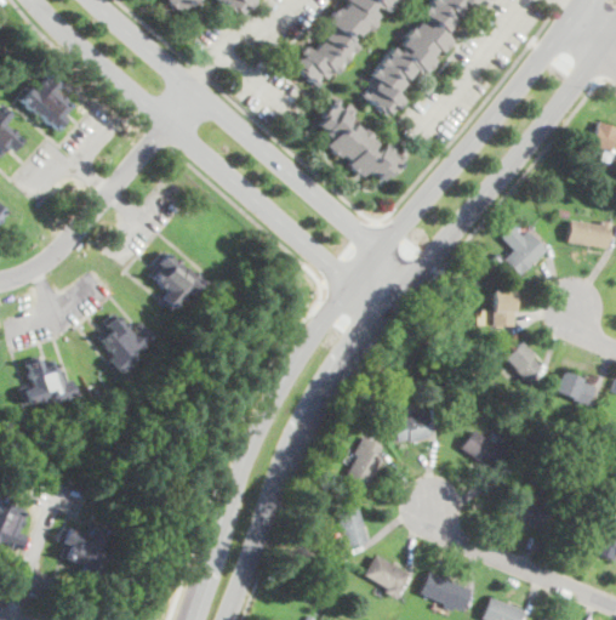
[(200,0),(194,7),(190,4),(187,9),(184,6),(180,11),(167,0),(200,0)]
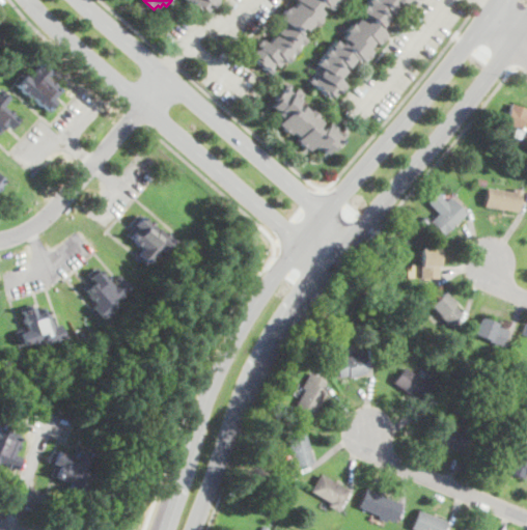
[(219,0),(221,1),(213,10),(211,8),(205,15),(187,0),(219,0)]
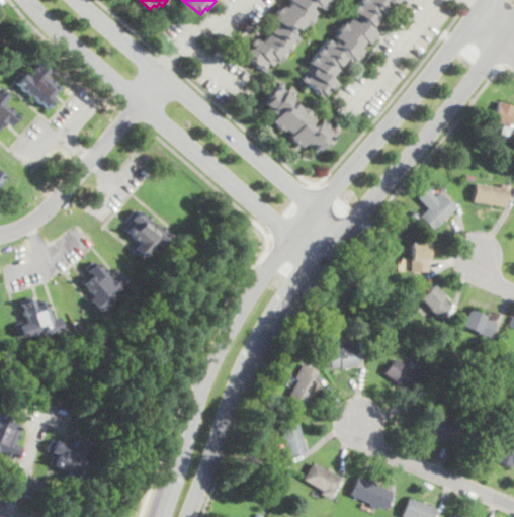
[(332,0),(324,10),(319,6),(318,8),(314,5),(311,9),(317,13),(301,32),(298,30),(294,34),(298,38),(276,66),(270,62),(266,68),(247,53),(257,38),(263,44),(279,23),(273,19),(283,6),(286,9),(292,2),(289,0),(332,0)]
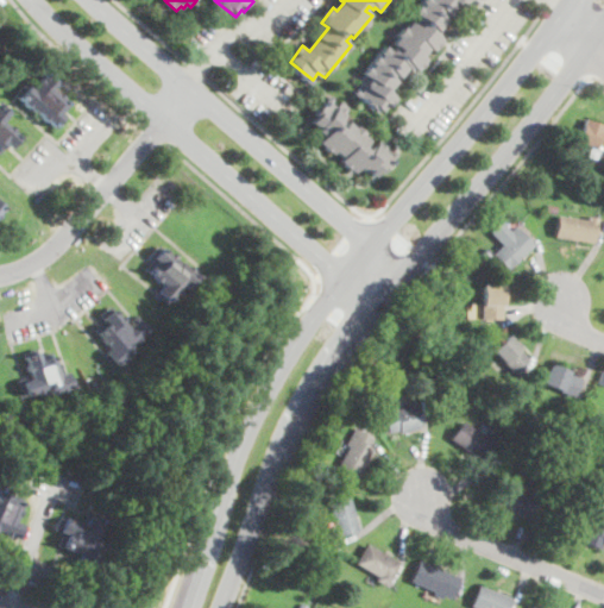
[(476,0),(473,5),(476,6),(469,14),(460,8),(439,35),(446,41),(442,44),(444,44),(440,50),(439,49),(436,52),(432,49),(426,57),(429,61),(427,64),(428,64),(423,70),(422,69),(420,71),(415,68),(413,70),(410,69),(402,80),(397,75),(395,79),(400,82),(391,93),(398,99),(396,100),(398,101),(394,107),(391,105),(384,113),(378,108),(376,111),(360,98),(367,88),(362,83),(367,76),(366,75),(371,68),(373,69),(377,67),(375,64),(379,58),(382,60),(384,56),(383,55),(389,48),(396,52),(400,55),(403,51),(396,45),(398,42),(401,43),(403,39),(400,37),(407,29),(409,30),(414,23),(421,29),(425,25),(421,22),(422,20),(415,14),(421,7),(423,10),(427,5),(425,4),(427,0),(476,0)]
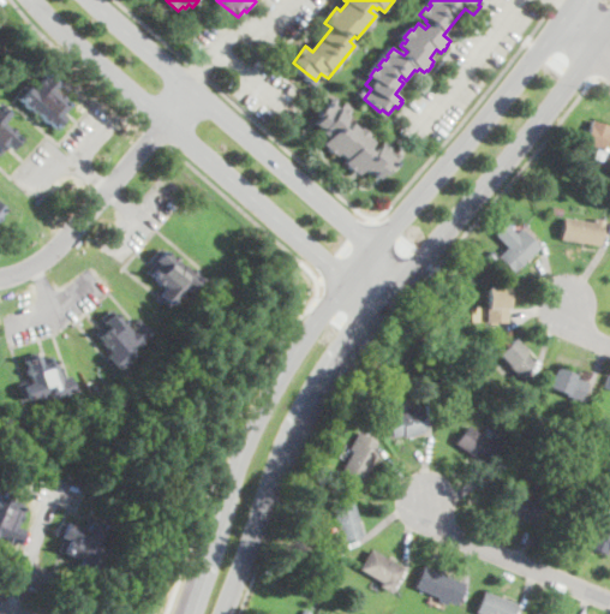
[(58,91),(73,105),(65,117),(67,119),(58,130),(19,97),(29,87),(37,93),(52,75),(64,84),(58,91)]
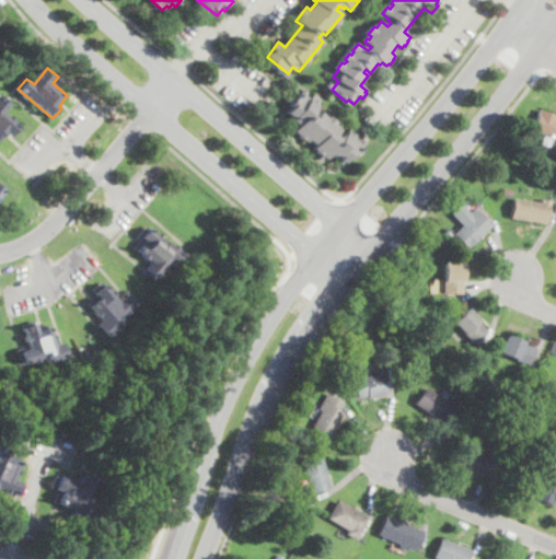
[(308,95),(313,100),(317,94),(325,101),(315,112),(321,116),(323,113),(328,118),(331,116),(338,124),(337,125),(344,130),(340,134),(345,137),(355,126),(362,134),(358,139),(362,142),(365,140),(369,143),(354,161),(351,159),(347,164),(335,153),(328,160),(323,155),(322,156),(317,153),(319,152),(315,149),(319,147),(311,140),(309,142),(305,140),(304,141),(300,138),(301,137),(296,132),(301,127),(293,120),(294,118),(289,114),(294,108),(292,107),(307,90),(310,93),(308,95)]
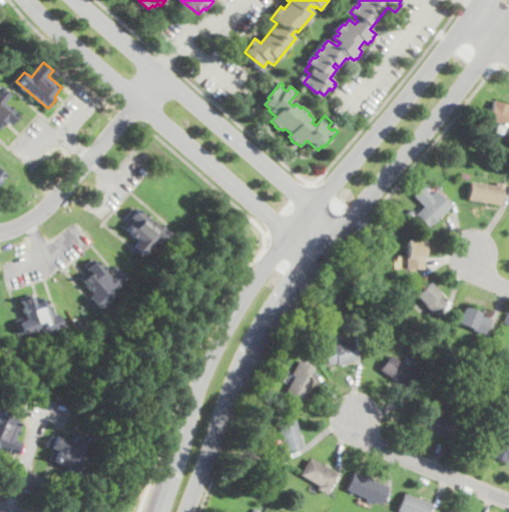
[(12,96),(6,103),(21,116),(12,126),(7,122),(1,129),(0,128),(0,91),(3,88),(12,96)]
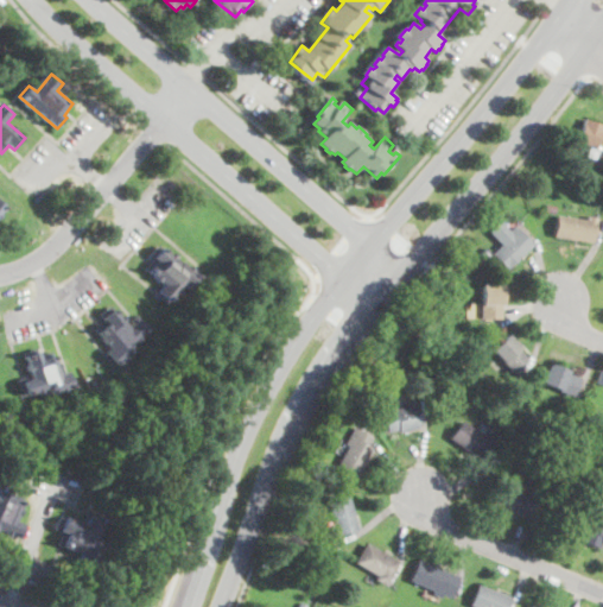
[(602,150),(600,160),(590,157),(594,146),(581,143),(588,120),(602,125),(602,150)]
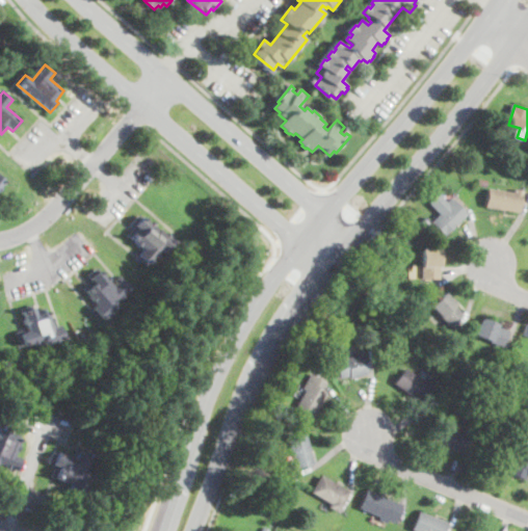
[(501,190),(517,192),(517,189),(526,190),(524,212),(487,208),(490,189),(501,190)]
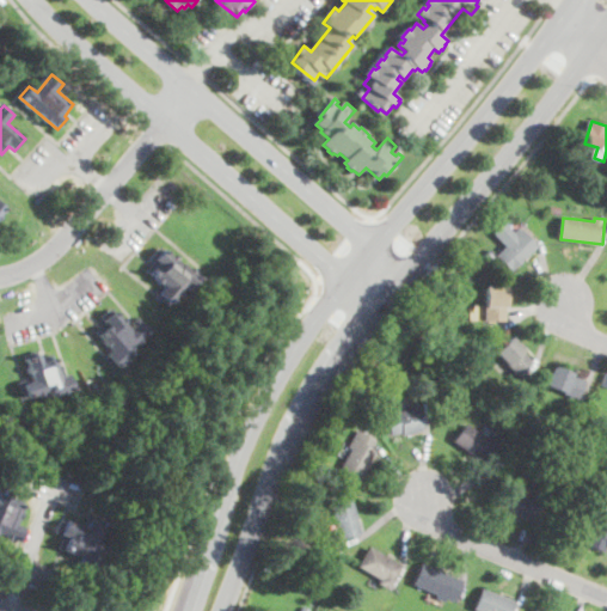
[(515,232),(516,233),(521,228),(540,246),(514,273),(500,258),(494,264),(488,257),(495,250),(500,254),(507,246),(496,234),(507,224),(515,232)]
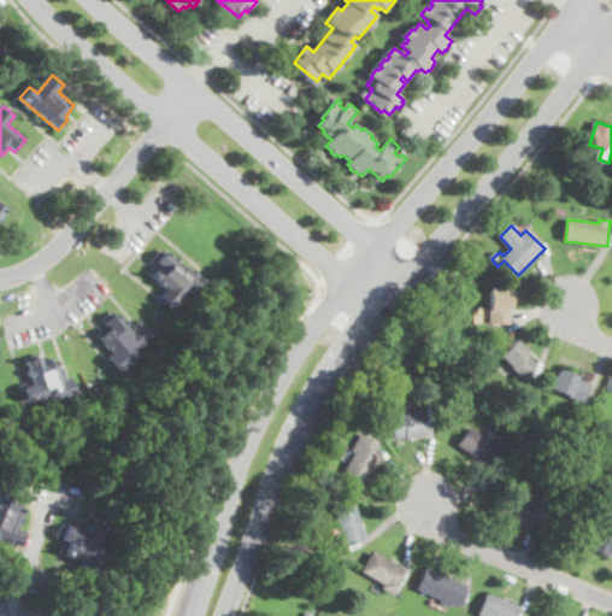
[(166,251),(175,258),(176,257),(182,262),(181,263),(186,268),(187,267),(192,271),(194,270),(205,282),(193,293),(189,289),(184,294),(187,297),(181,303),(180,301),(171,310),(160,300),(170,291),(165,287),(164,288),(151,275),(158,268),(153,263),(158,258),(159,259),(166,251)]
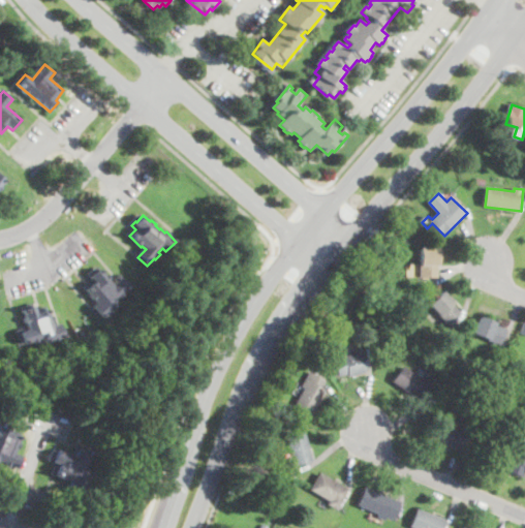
[(440,279),(421,278),(422,249),(440,249),(440,279)]
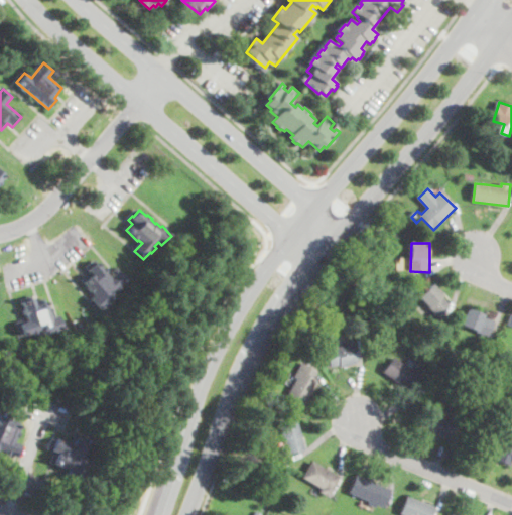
[(368,271),(362,279),(350,269),(356,261),(368,271)]
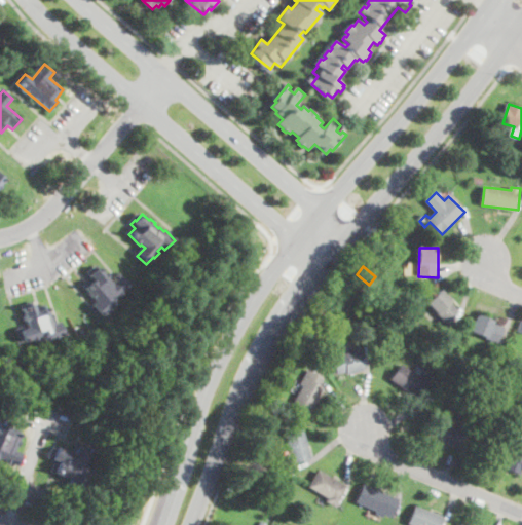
[(101,267),(112,280),(122,272),(133,286),(115,300),(117,303),(101,317),(91,307),(98,302),(85,287),(95,279),(91,275),(101,267)]
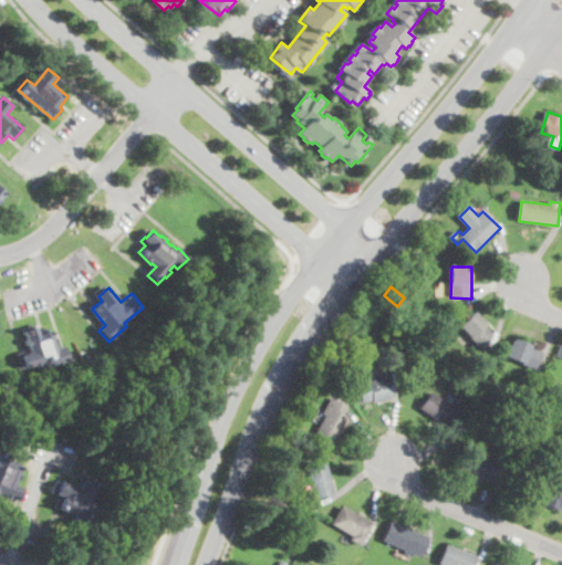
[(484,347),(482,348),(460,326),(474,313),(496,334),(484,347)]
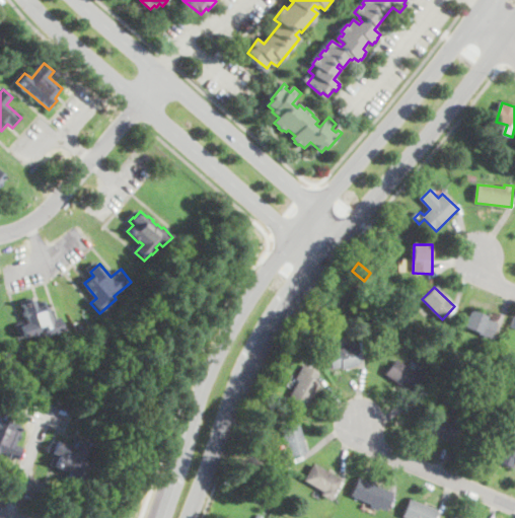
[(35,301),(38,307),(49,304),(51,310),(53,309),(54,315),(53,315),(54,320),(63,318),(67,330),(58,333),(58,335),(53,337),(52,336),(45,338),(44,331),(38,334),(39,336),(32,337),(32,336),(21,339),(17,325),(30,321),(29,318),(27,318),(25,313),(27,313),(25,303),(35,301)]
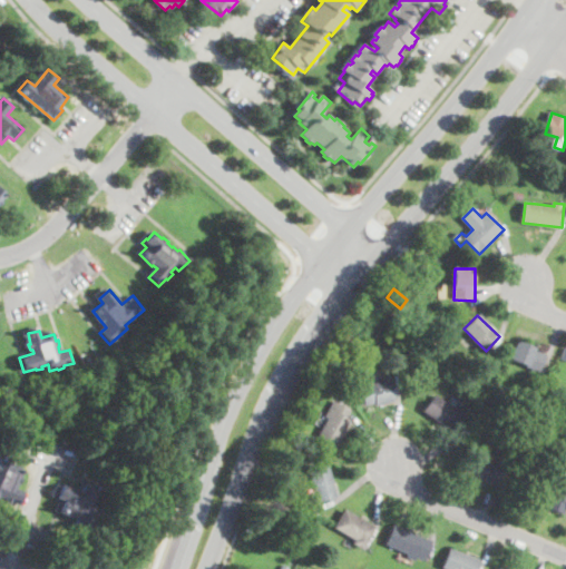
[(544,366),(540,372),(513,360),(519,343),(548,355),(544,366)]
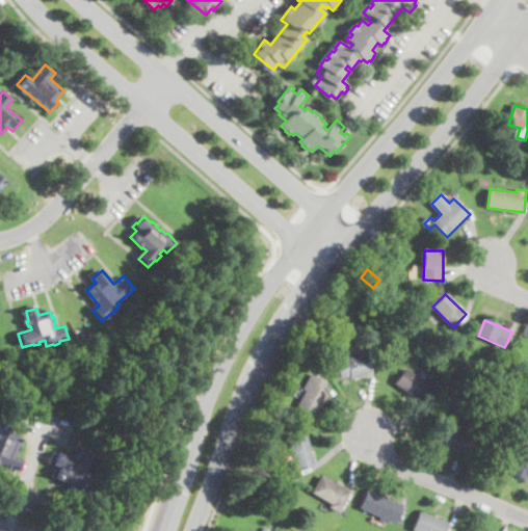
[(384,338),(374,340),(372,334),(381,332),(384,338)]
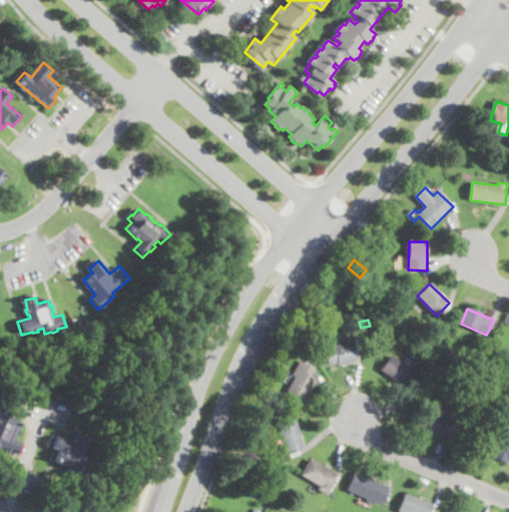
[(356,362),(346,365),(340,366),(339,364),(330,366),(326,349),(347,343),(346,340),(354,338),(359,358),(355,359),(356,362)]
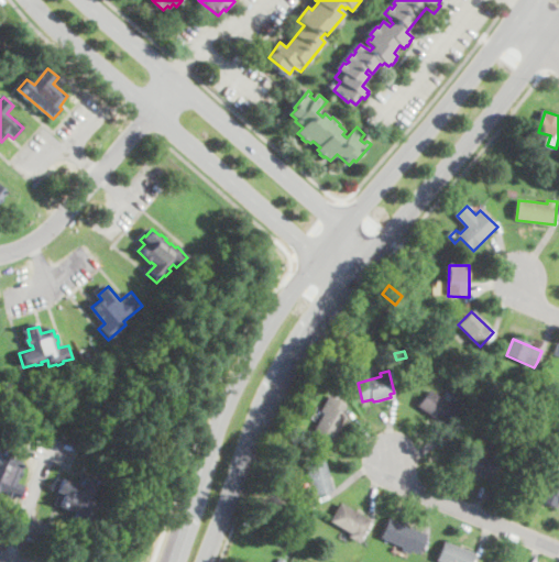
[(473,378),(469,384),(460,376),(464,371),(473,378)]
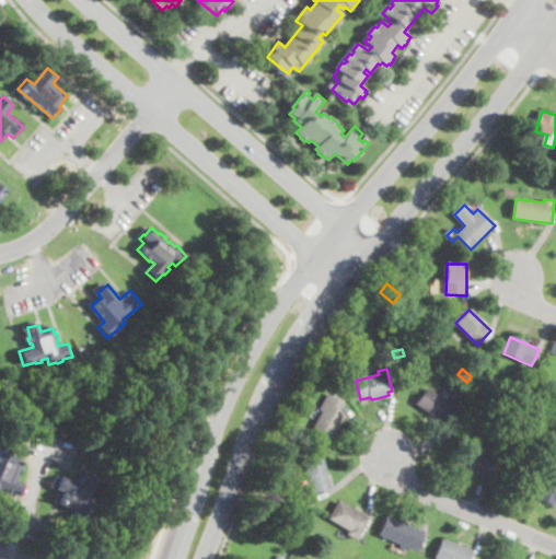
[(444,423),(443,424),(417,404),(430,387),(456,408),(444,423)]
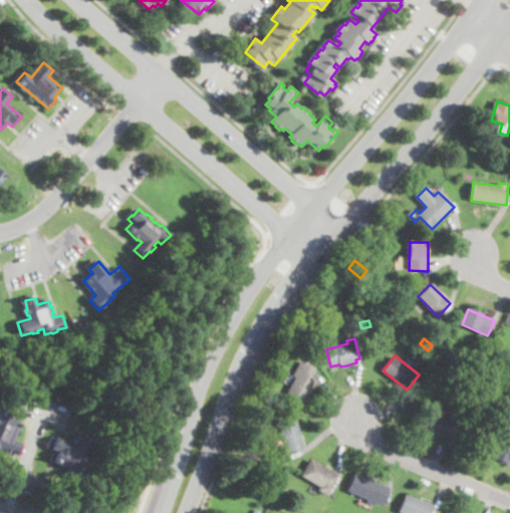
[(311,393),(303,407),(286,397),(297,377),(295,376),(303,361),(318,370),(314,377),(318,379),(311,393)]
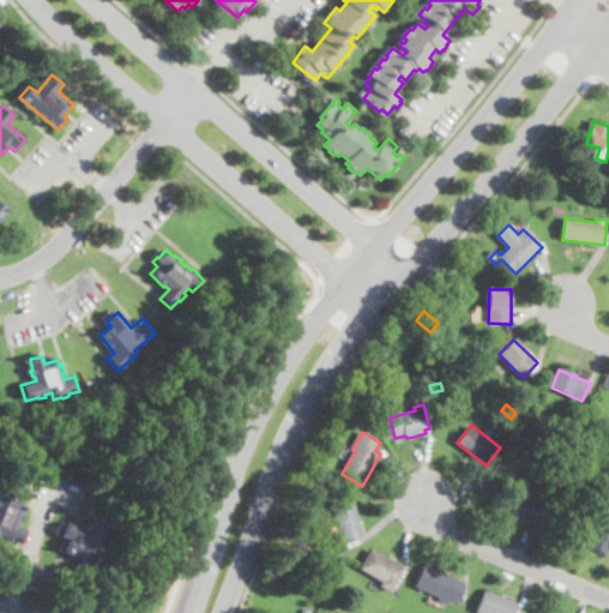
[(517,493),(530,498),(532,494),(541,498),(540,502),(548,505),(538,527),(498,509),(506,488),(517,493)]
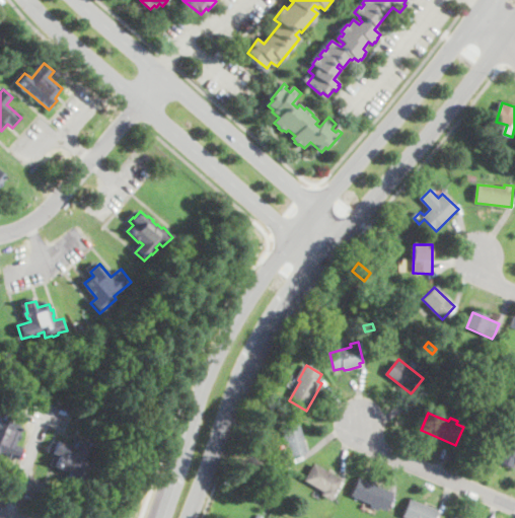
[(12,421),(11,425),(15,427),(16,423),(22,426),(18,436),(19,436),(17,441),(16,441),(14,444),(26,449),(22,461),(12,457),(11,459),(6,457),(6,455),(3,453),(0,462),(0,418),(1,416),(12,421)]
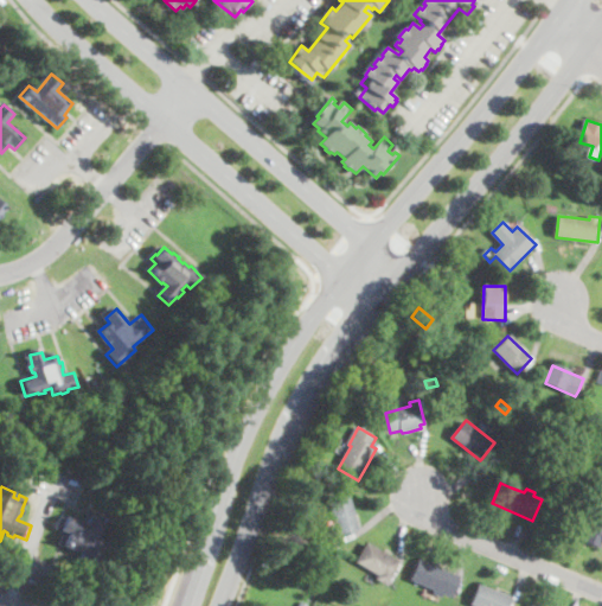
[(362,530),(337,538),(333,528),(337,527),(330,502),(352,496),(362,530)]
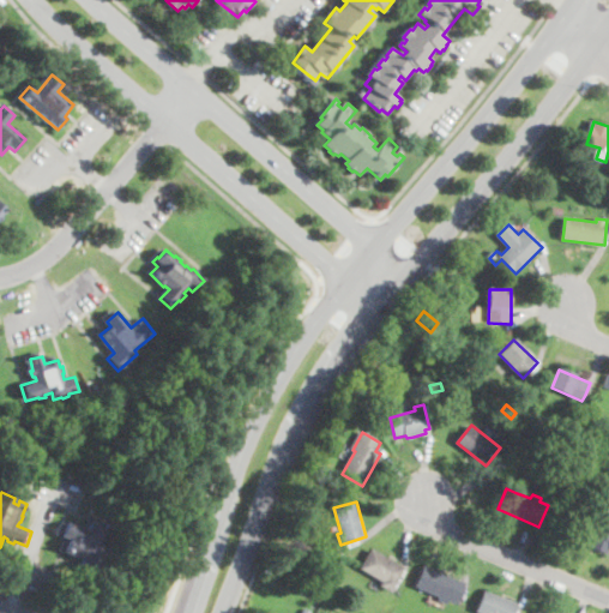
[(608,554),(589,547),(597,523),(594,521),(597,511),(608,515),(608,554)]
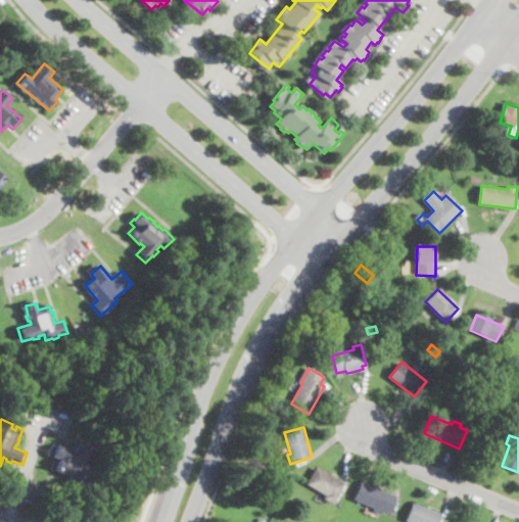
[(92,446),(90,455),(91,455),(88,463),(93,464),(87,481),(86,480),(82,491),(66,486),(69,477),(61,475),(61,474),(54,472),(58,460),(53,459),(57,445),(65,448),(66,447),(72,449),(72,452),(77,453),(80,442),(92,446)]
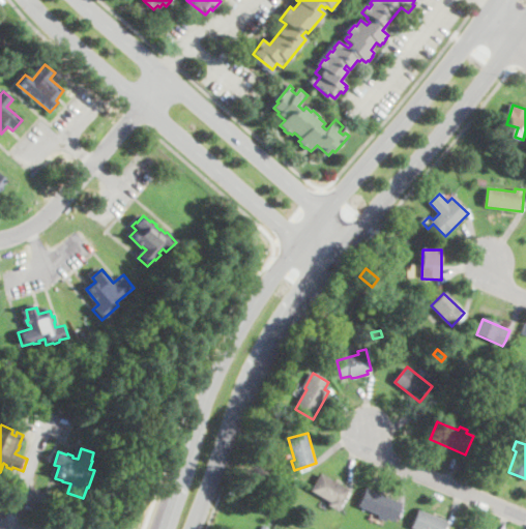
[(341,510),(340,511),(329,506),(332,502),(313,491),(314,490),(323,474),(352,491),(341,510)]
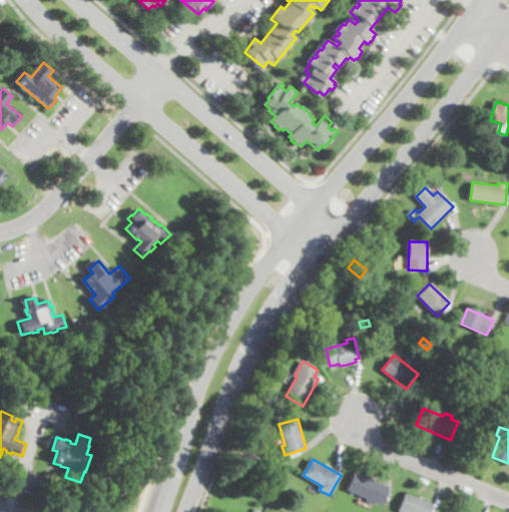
[(391,487),(385,503),(385,504),(378,501),(376,505),(368,502),(369,499),(349,491),(356,473),(391,487)]
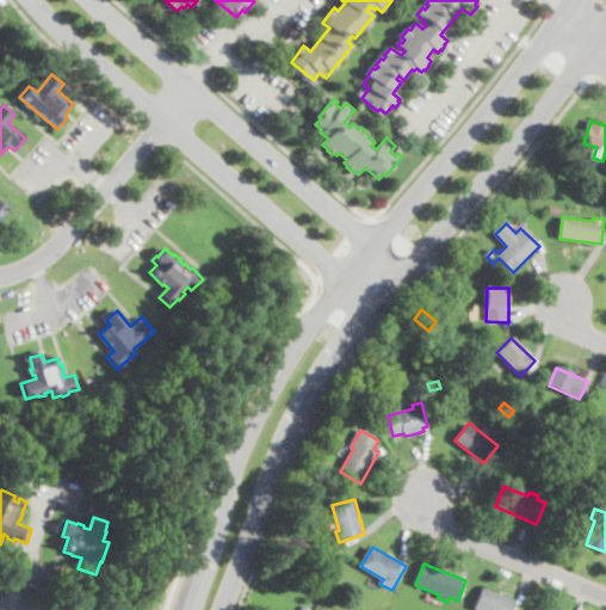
[(475,609),(483,589),(517,603),(513,609),(475,609)]
